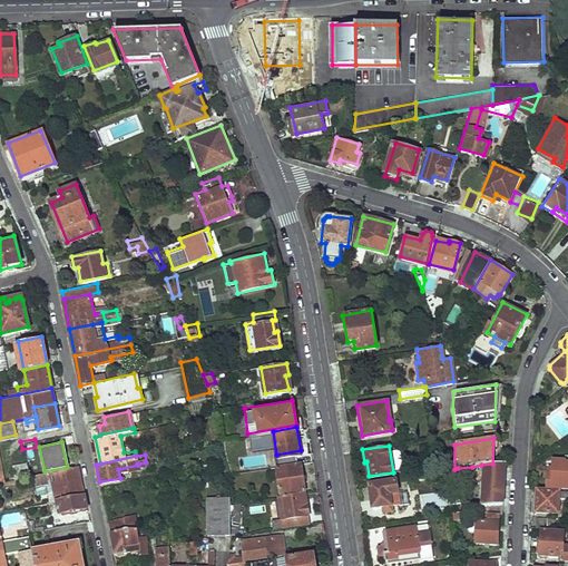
[(546,475),(546,486),(567,486),(567,461),(561,462),(562,459),(551,459),(551,475),(546,475)]
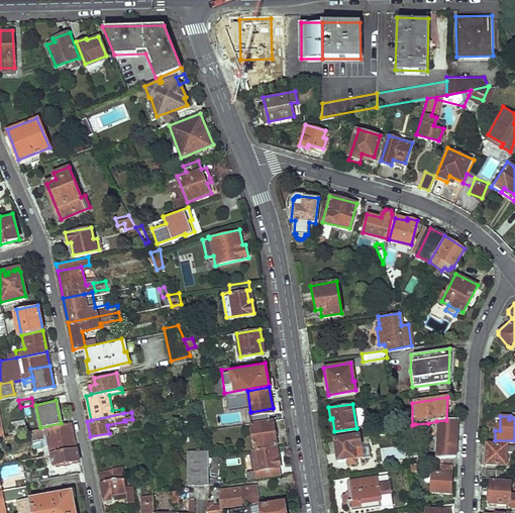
[(8,420),(11,433),(24,430),(21,417),(8,420)]
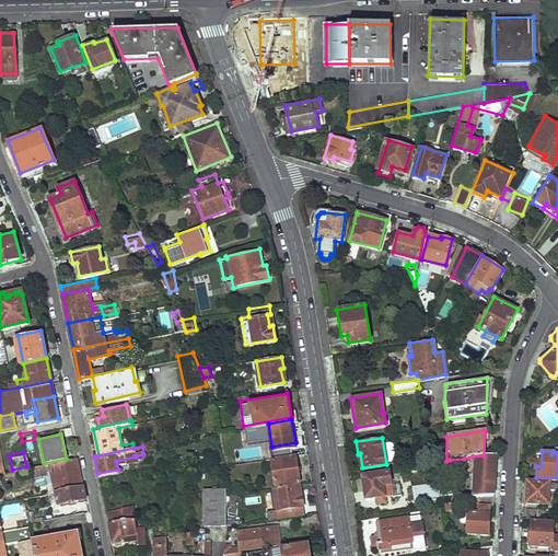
[(473,456),(473,497),(491,495),(493,454),(484,455),(473,456)]
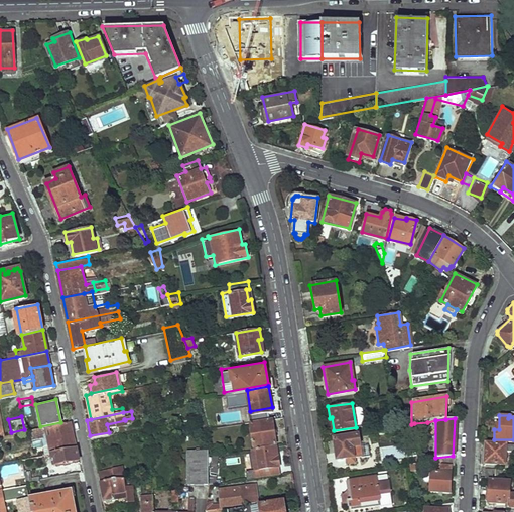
[(250,422),(253,444),(274,440),(271,419),(250,422)]
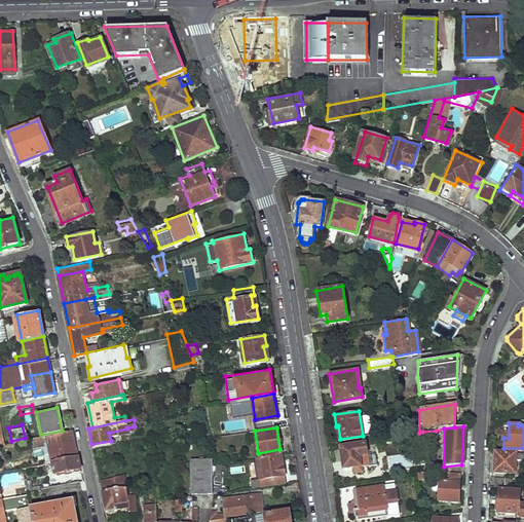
[(31,437),(33,446),(42,444),(42,441),(47,440),(51,459),(77,455),(72,429),(62,431),(41,435),(31,437)]
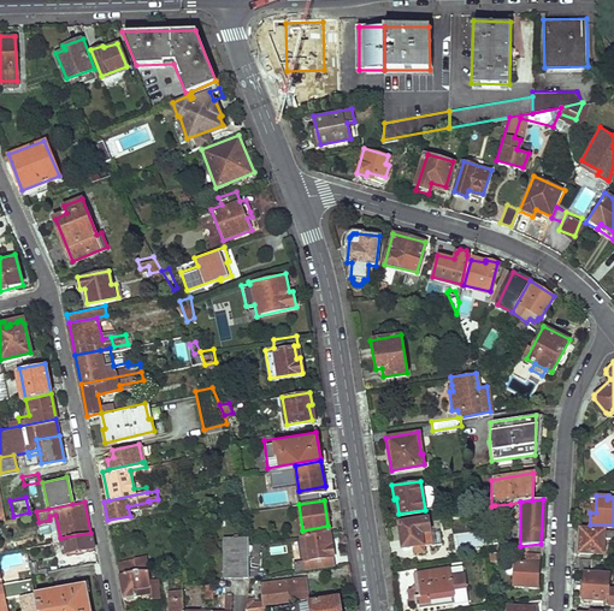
[(511,504),(495,505),(496,514),(509,511),(511,504)]
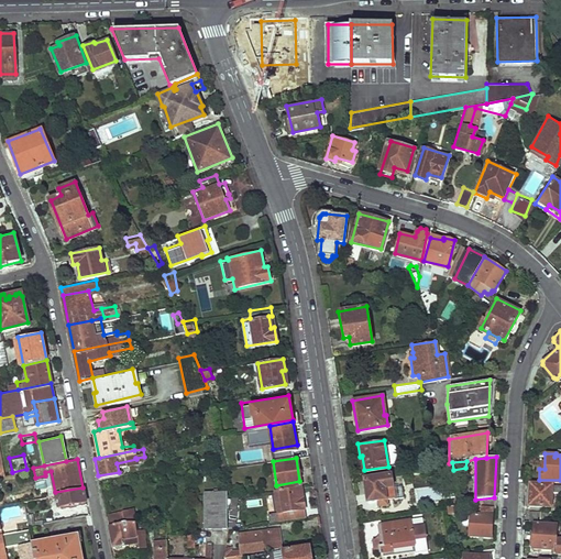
[(389,475),(363,479),(366,500),(374,499),(386,497),(393,496),(389,475)]
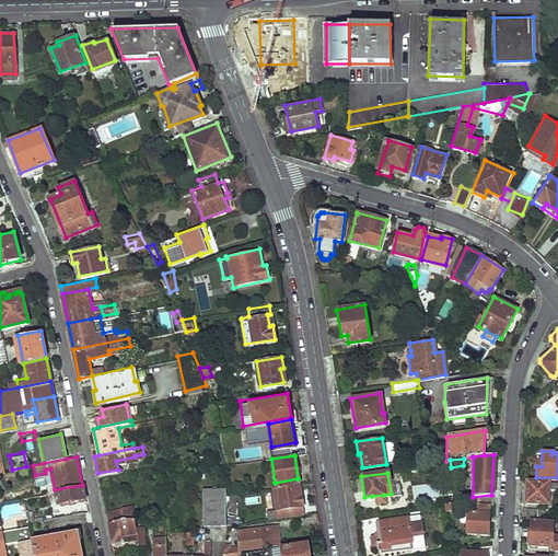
[(557,482),(526,481),(525,500),(546,501),(547,488),(556,488),(556,491),(557,490),(557,482)]
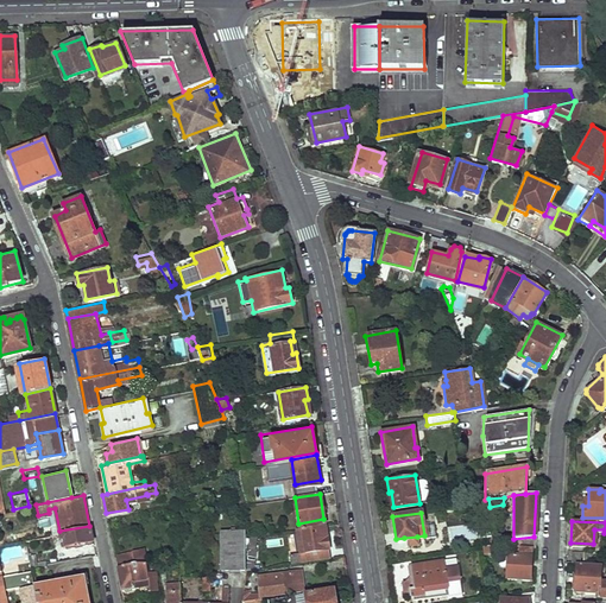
[(285,551),(286,560),(329,553),(324,524),(295,527),(297,548),(285,551)]
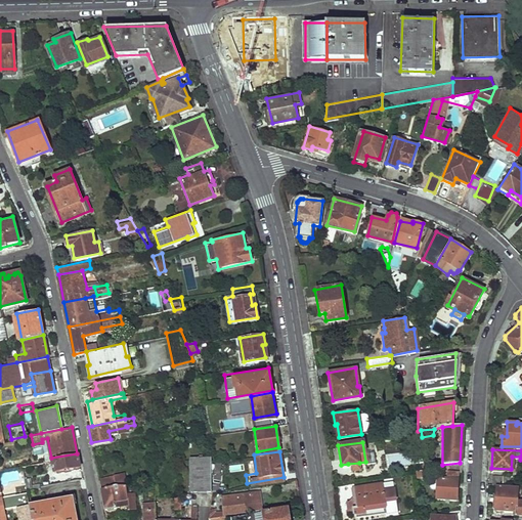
[(51,458),(53,470),(79,465),(77,453),(51,458)]
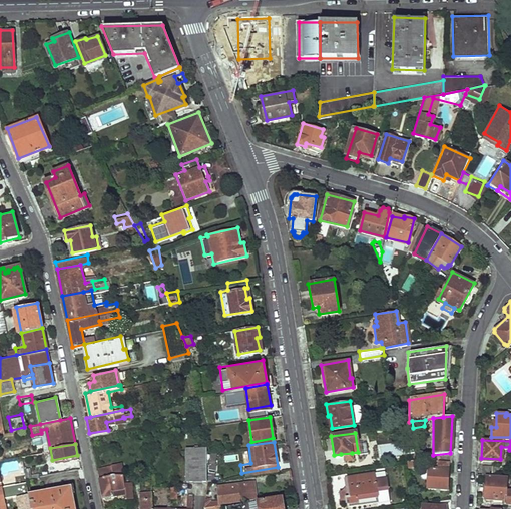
[(183,444),(184,478),(205,478),(205,444),(183,444)]
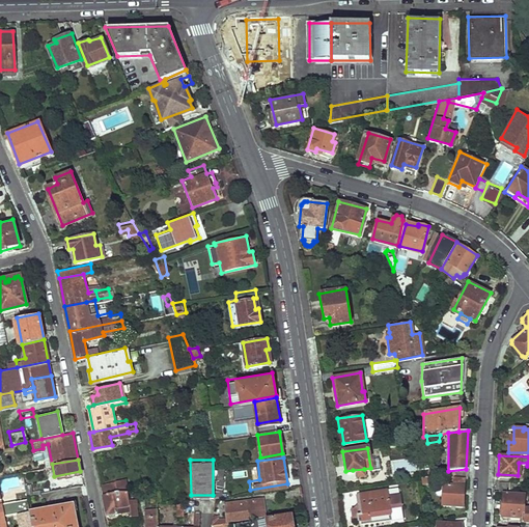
[(218,466),(215,482),(222,483),(225,465),(218,466)]
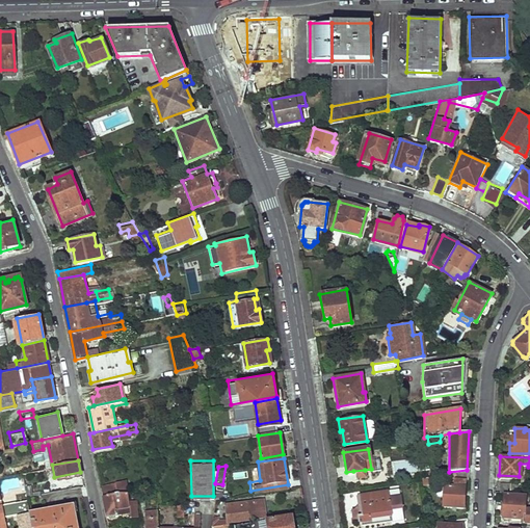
[(467,479),(467,471),(454,473),(445,475),(445,484),(443,484),(441,506),(461,507),(462,485),(464,479),(467,479)]
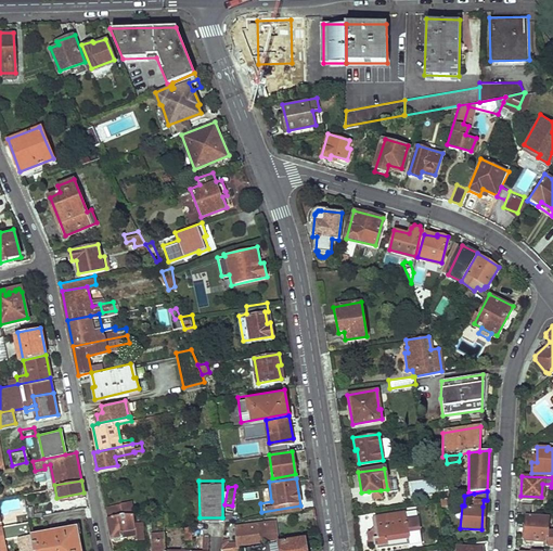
[(103,504),(105,517),(132,512),(131,499),(103,504)]
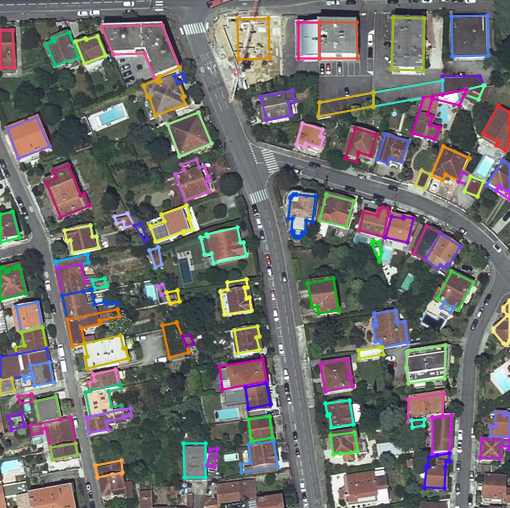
[(479,463),(479,473),(495,474),(495,464),(479,463)]
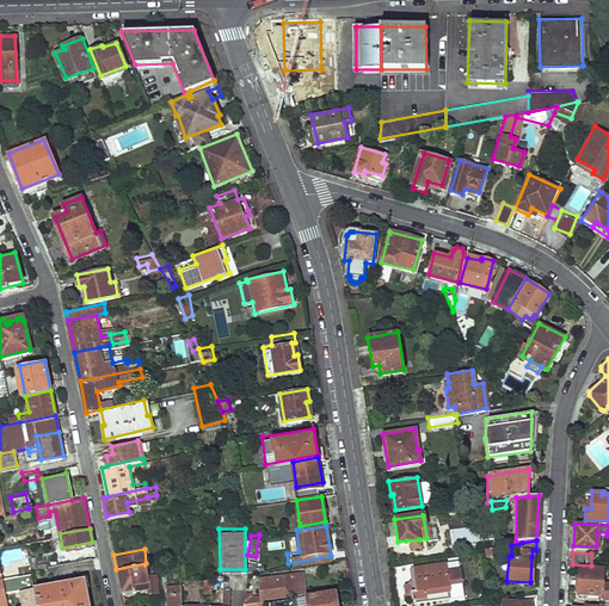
[(116,569),(121,592),(135,589),(134,583),(148,581),(147,573),(146,563),(116,569)]
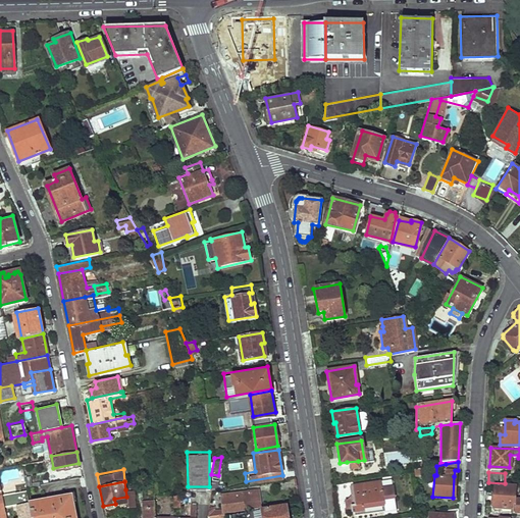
[(353,500),(350,500),(351,507),(352,513),(363,511),(363,507),(382,505),(380,481),(351,485),(353,500)]
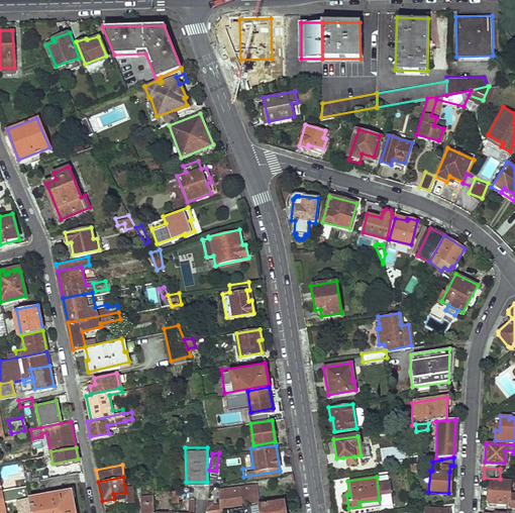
[(488,480),(487,503),(507,504),(507,507),(514,507),(514,494),(508,494),(508,482),(488,480)]
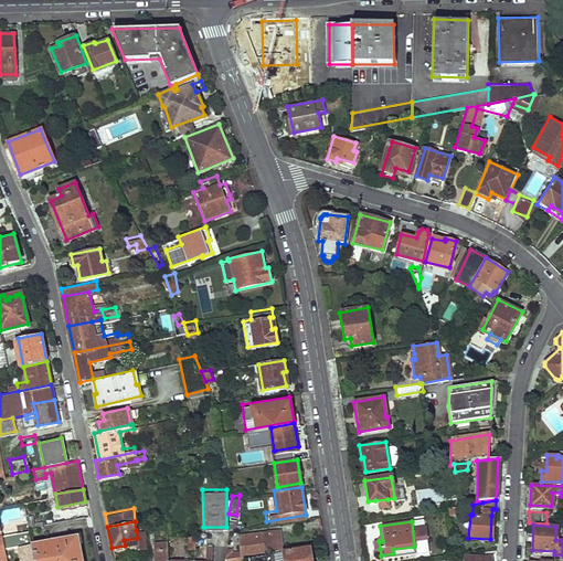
[(20,560),(33,560),(31,544),(28,529),(0,536),(0,540),(2,548),(18,544),(21,560),(20,560)]
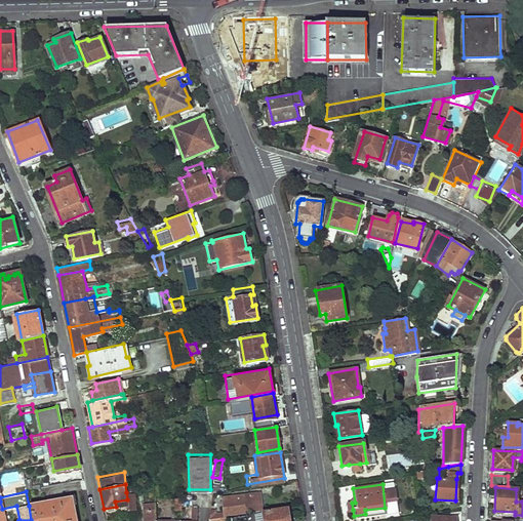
[(127,506),(127,507),(141,506),(139,491),(126,492),(127,499),(127,506)]
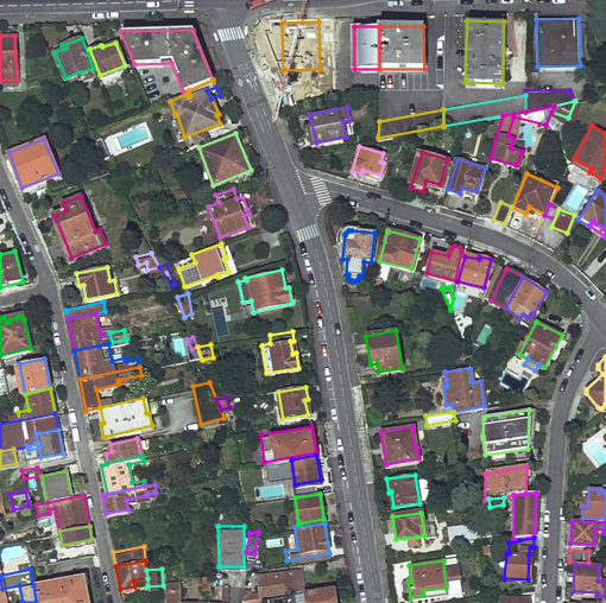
[(258,575),(260,592),(284,589),(282,573),(273,575),(272,572),(258,575)]
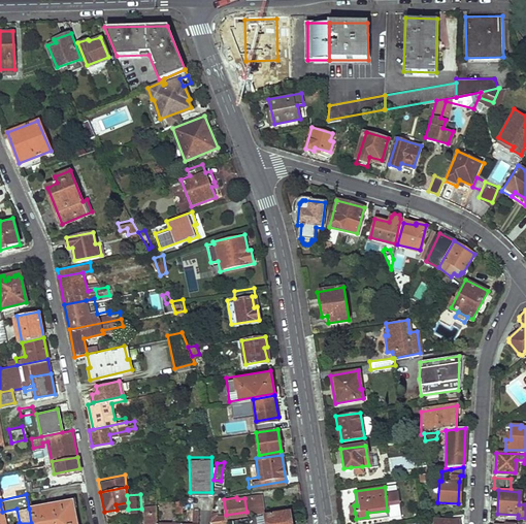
[(31,523),(76,523),(72,500),(29,509),(31,523)]
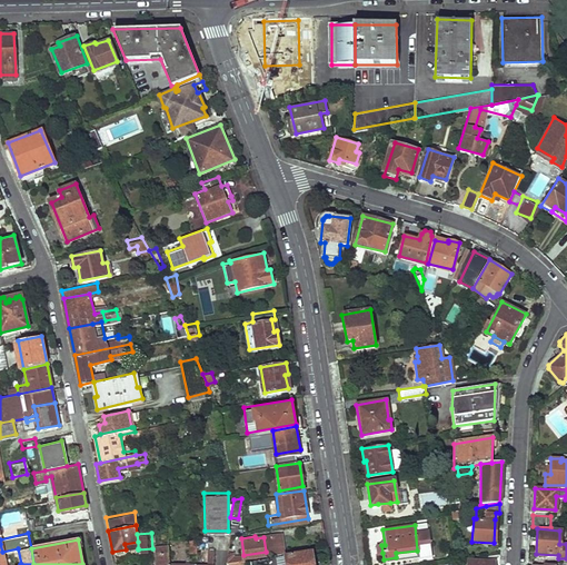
[(195,564),(194,564),(211,564),(212,548),(208,548),(207,564),(195,564)]
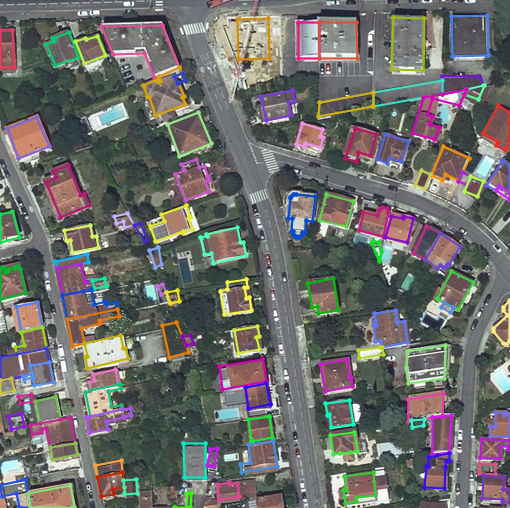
[(204,494),(202,501),(213,503),(215,496),(204,494)]
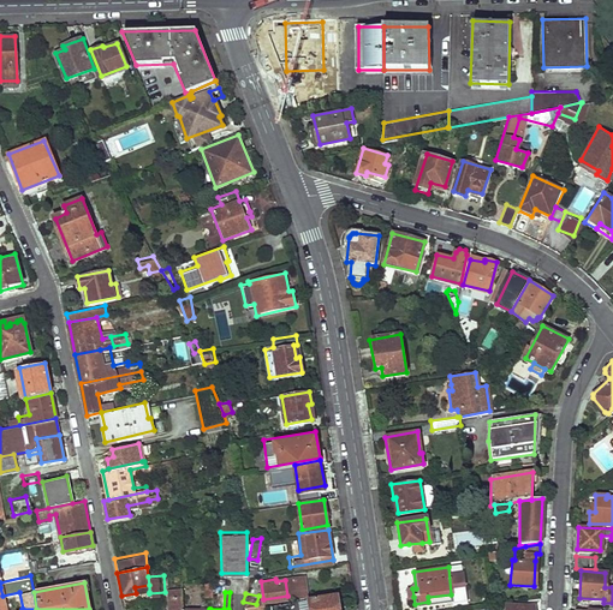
[(180,609),(179,594),(167,594),(167,609),(170,609),(180,609)]
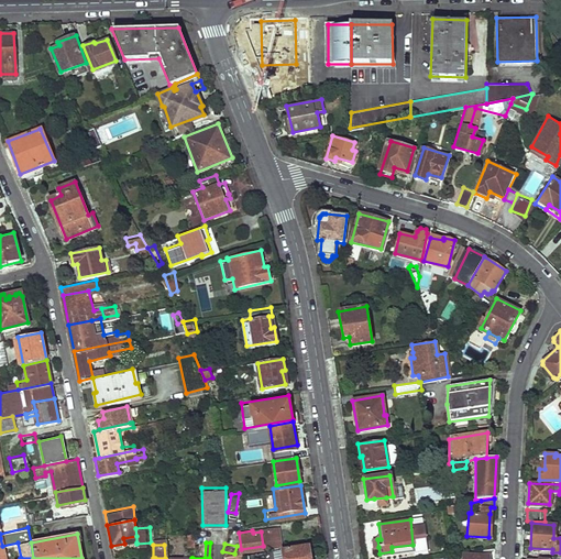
[(246,554),(246,558),(279,558),(282,558),(309,558),(308,545),(246,554)]
